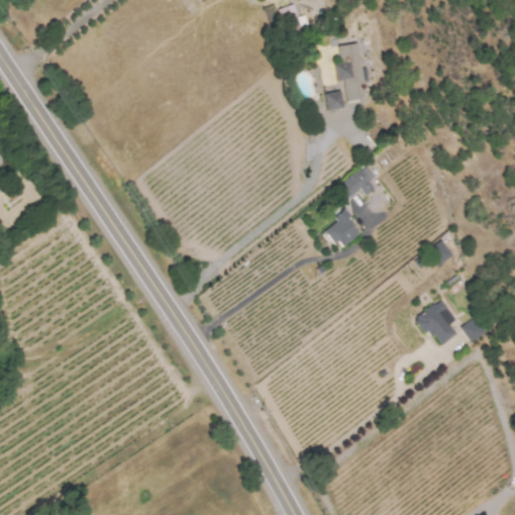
[(298,15),(293,2),(280,7),(290,34),(310,26),(305,13),(298,15)]
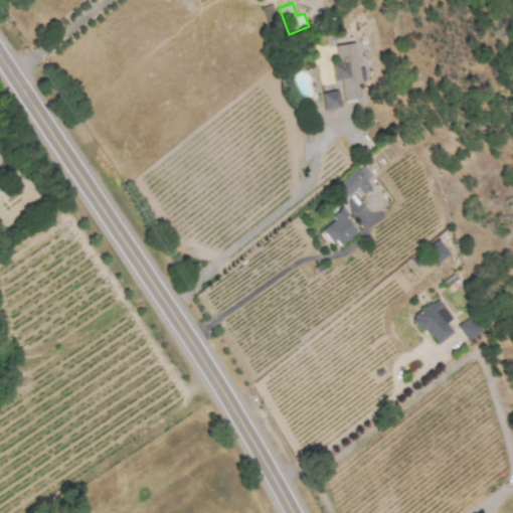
[(337,43),(339,60),(332,61),(335,78),(342,77),(345,99),(361,97),(358,81),(368,79),(366,65),(360,66),(356,40),(337,43)]
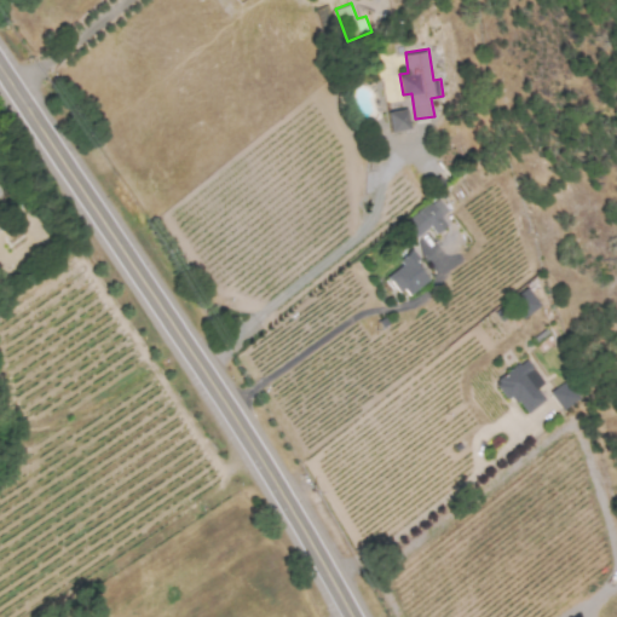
[(388,109),(390,130),(410,128),(408,107),(388,109)]
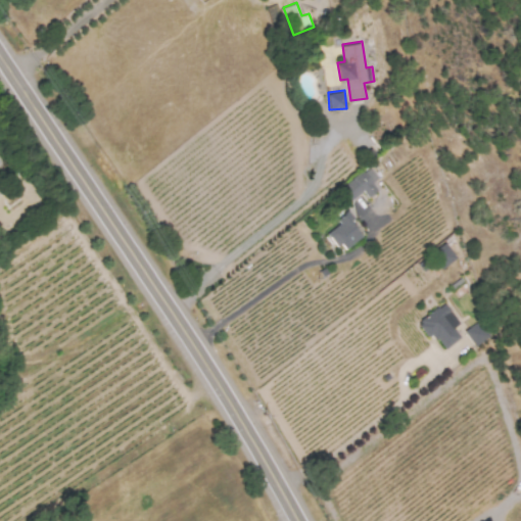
[(374,181),(380,176),(371,163),(340,187),(350,200),(364,190),(368,196),(379,188),(374,181)]
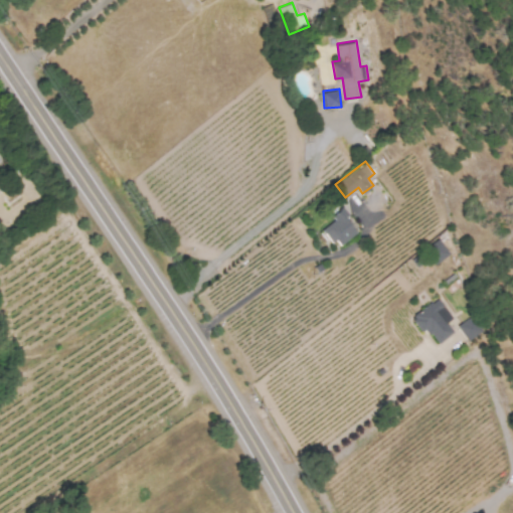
[(323,227),(337,246),(359,230),(342,207),(332,214),(335,218),(323,227)]
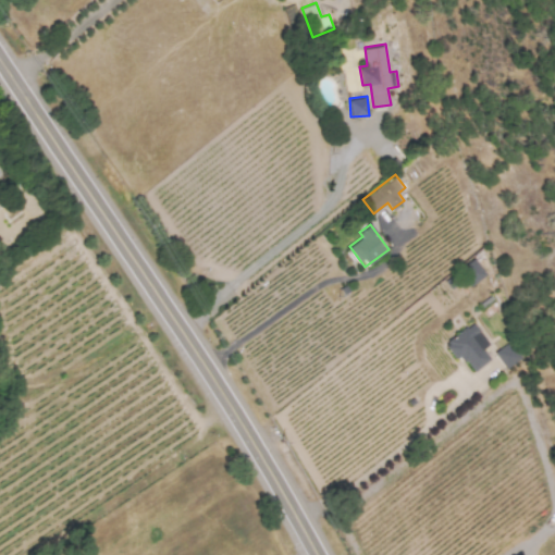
[(486,272),(475,257),(458,269),(471,285),(486,272)]
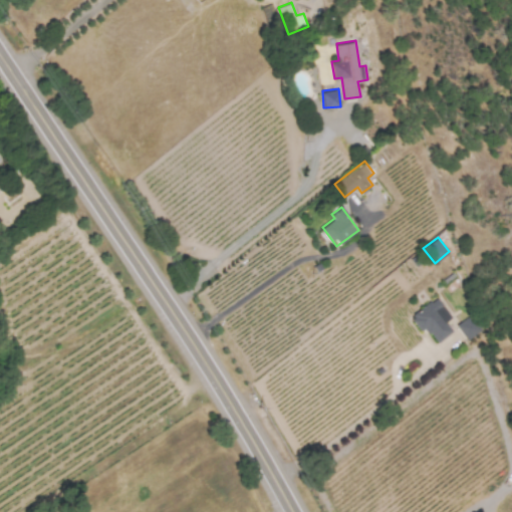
[(454,329),(446,320),(453,315),(437,295),(413,314),(436,343),(454,329)]
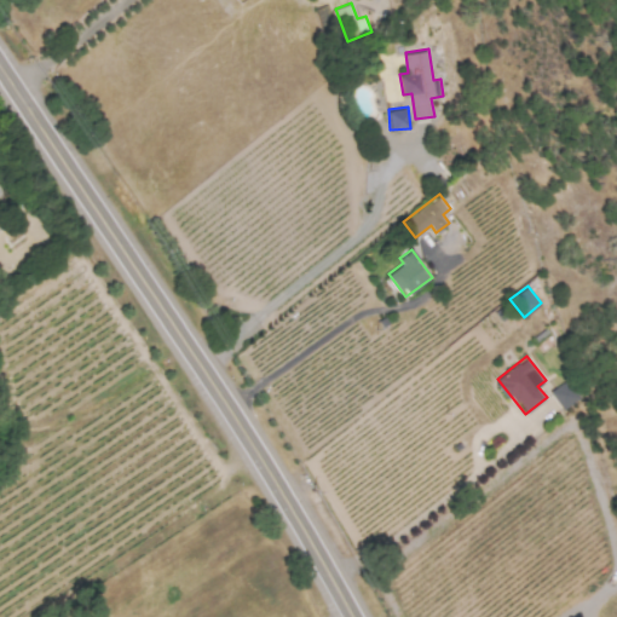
[(551,390),(563,408),(583,396),(571,376),(551,390)]
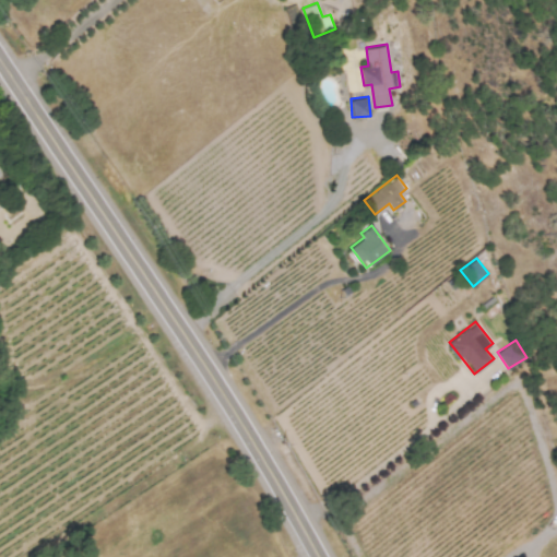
All buildings are outlined.
